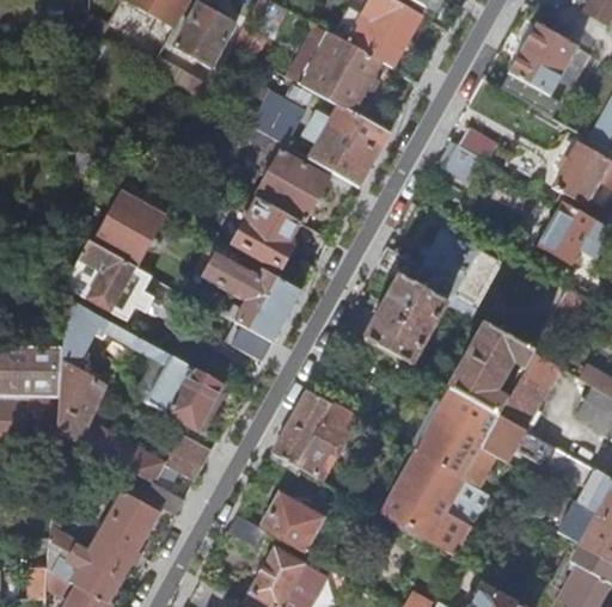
[(172,28),(188,0),(126,0),(172,28)]
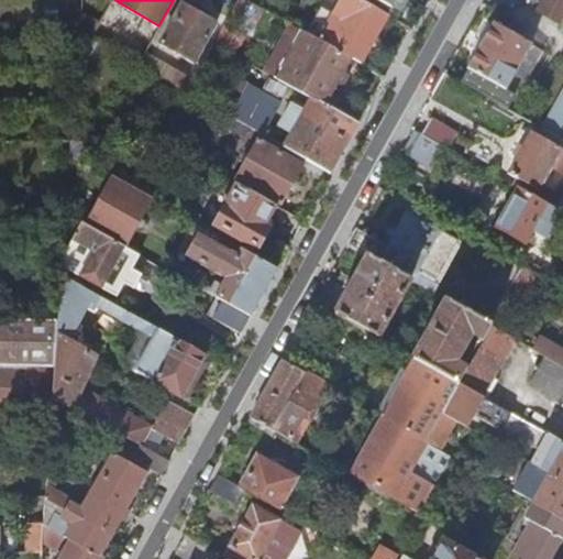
[(261,4),(252,0),(236,0),(228,15),(249,26),(261,4)]
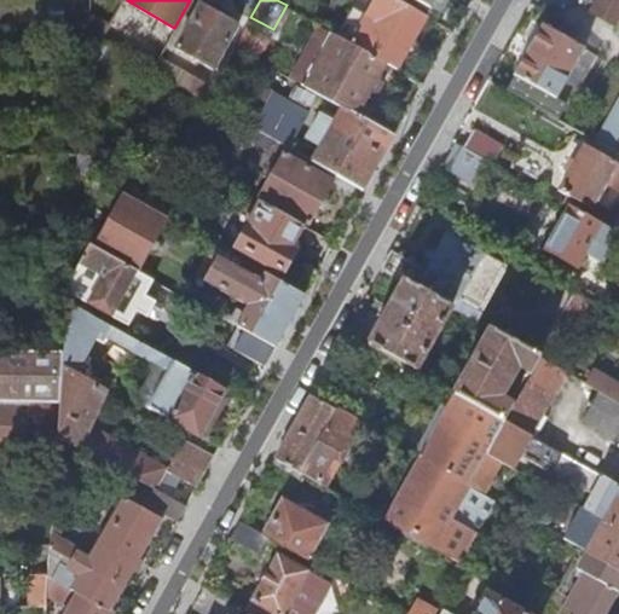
[(397,67),(426,13),(400,0),(371,0),(365,11),(352,4),(336,33),(386,61),(397,67)]
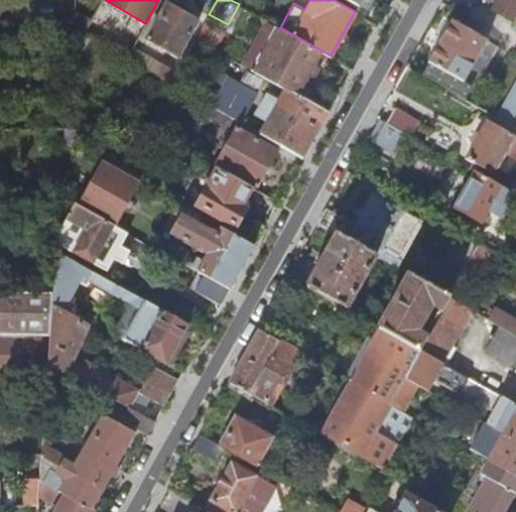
[(361,0),(359,4),(366,9),(371,0),(361,0)]
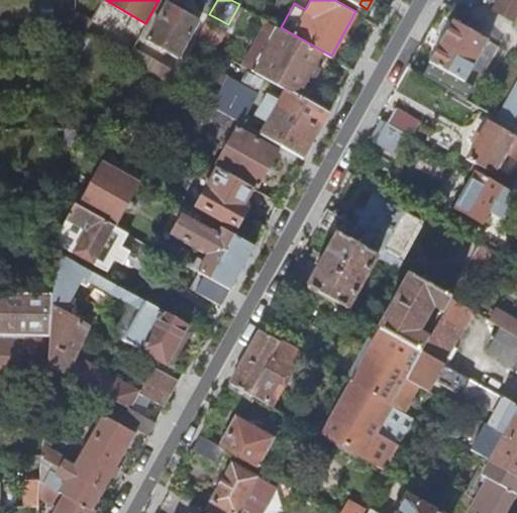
[(514,19),(516,13),(516,0),(496,0),(493,7),(514,19)]
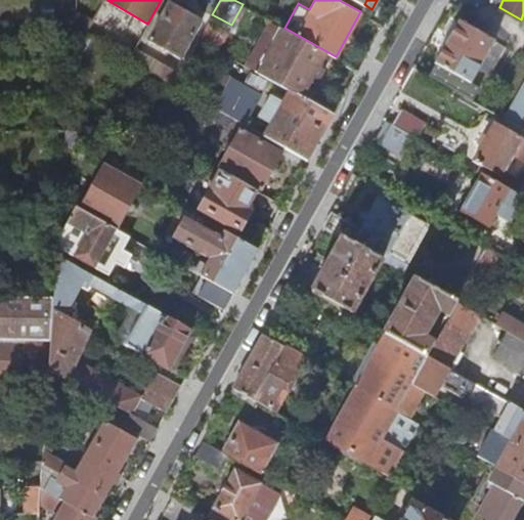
[(148,39),(179,57),(200,20),(169,3),(148,39)]
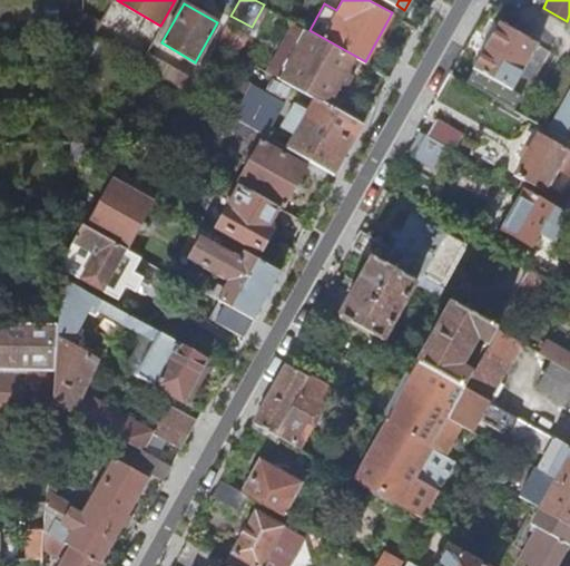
[(89,36),(95,27),(79,18),(78,21),(78,30),(89,36)]
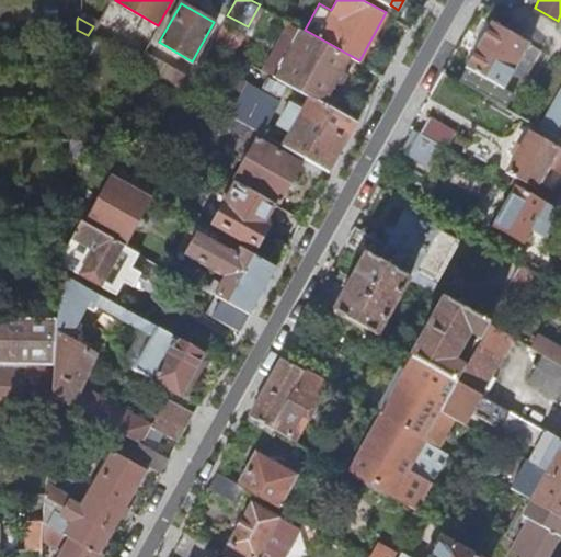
[(492,20),(466,66),(467,66),(503,87),(529,41),(492,20)]
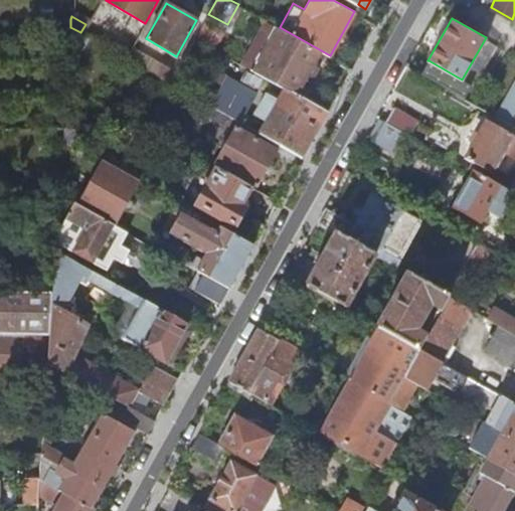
[(297,95),(321,50),(280,27),(279,27),(254,71),(277,82),(283,87),(297,95)]
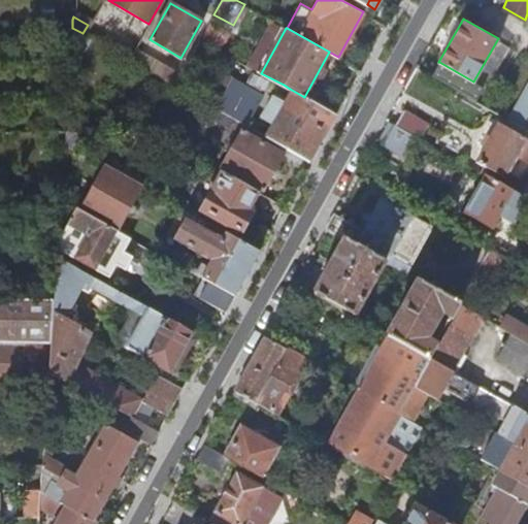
[(473,82),(439,62),(432,74),(467,94),(471,87),(482,92),(484,87),(487,88),(509,45),(498,38),(473,82)]
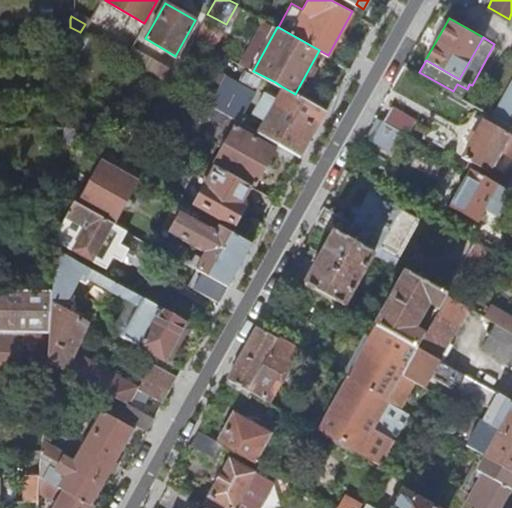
[(509,122),(511,116),(511,80),(493,114),(509,122)]
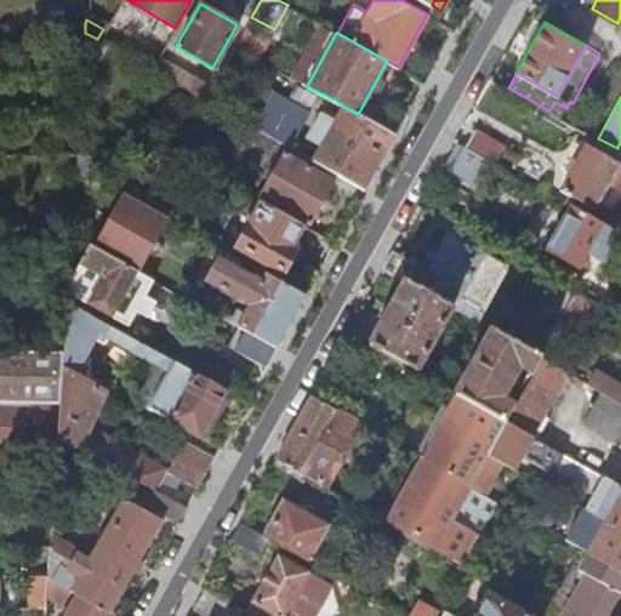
[(365,187),(394,135),(368,119),(358,114),(341,104),(334,120),(320,112),(308,135),(322,142),(312,158),(365,187)]
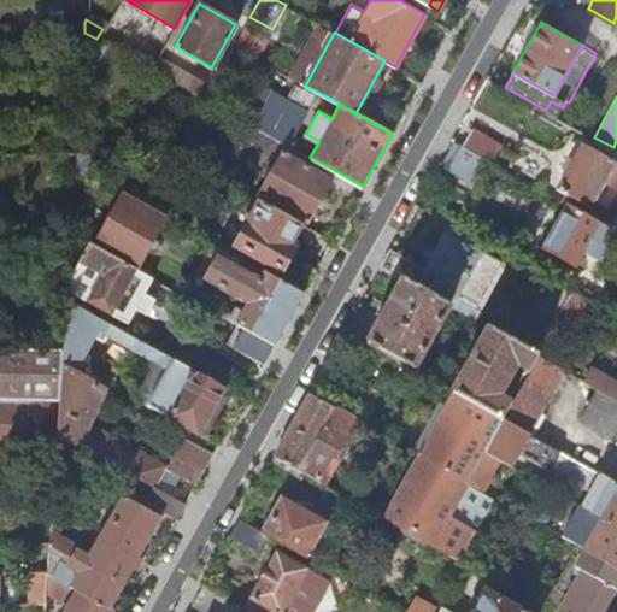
[(401,116),(378,104),(371,106),(365,118),(392,134),(401,116)]
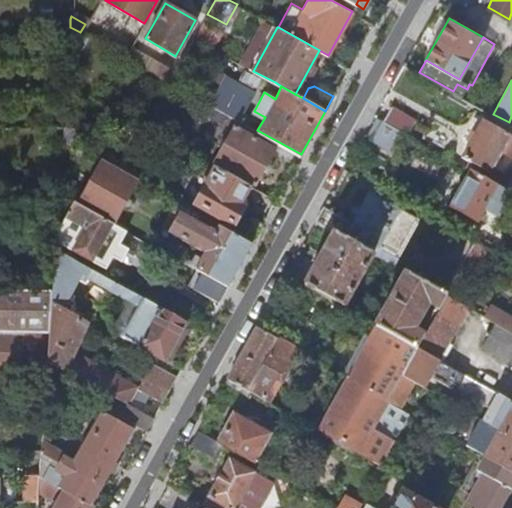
[(229,101),(216,94),(211,104),(223,111),(229,101)]
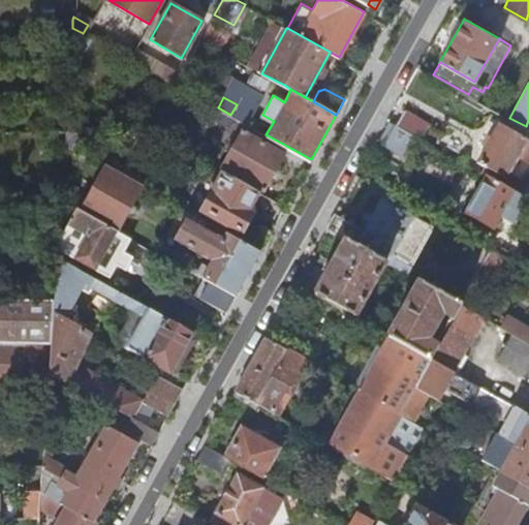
[(252,113),(237,104),(230,115),(246,123),(252,113)]
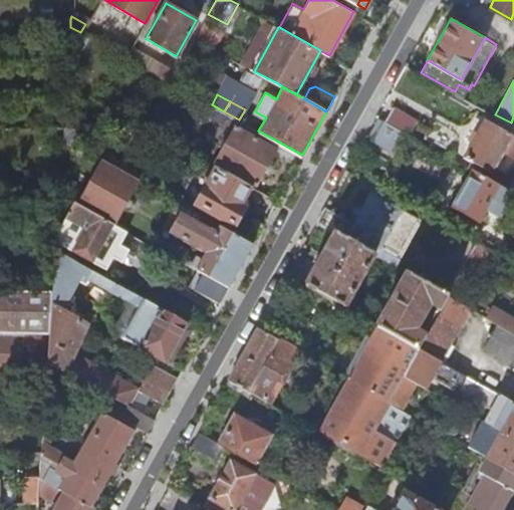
[(417,120),(393,106),(384,121),(410,135),(417,120)]
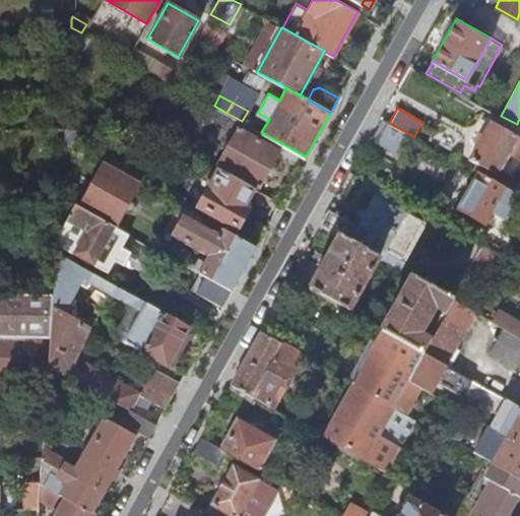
[(210,111),(205,122),(218,129),(224,119),(210,111)]
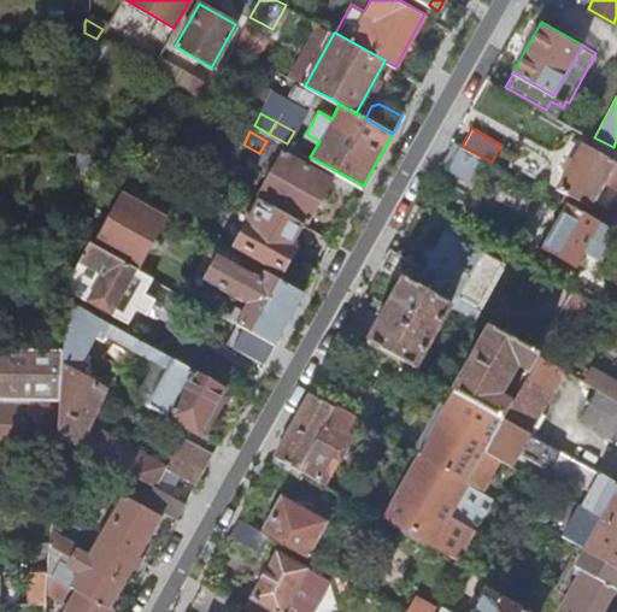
[(616,160),(581,141),(557,186),(592,205),(603,186),(607,188),(616,171),(616,160)]
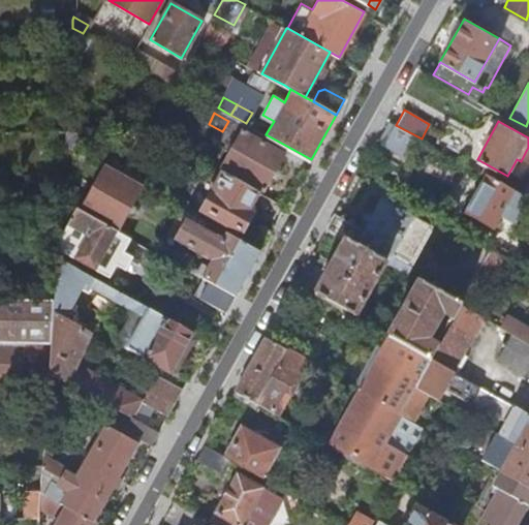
[(412,159),(423,140),(422,139),(396,125),(394,123),(383,143),(412,159)]
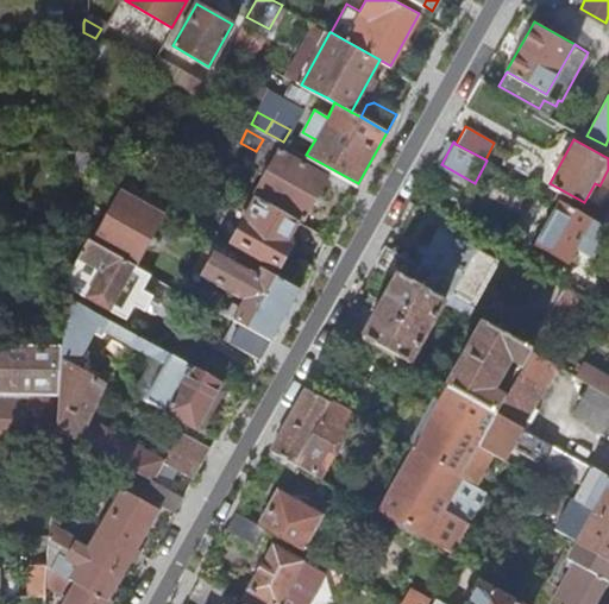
[(305,219),(327,176),(278,149),(255,192),(305,219)]
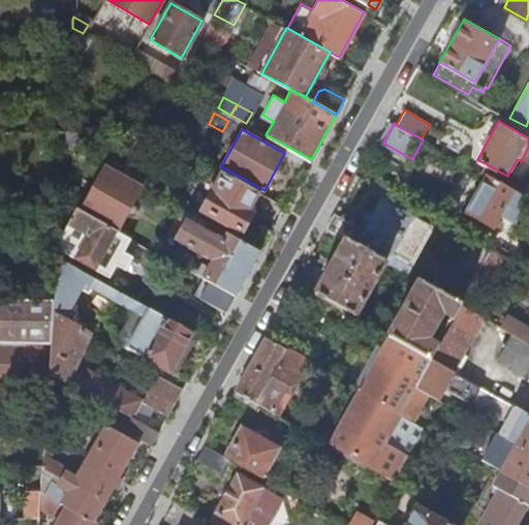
[(522,193),(528,180),(528,171),(523,167),(511,187),(522,193)]
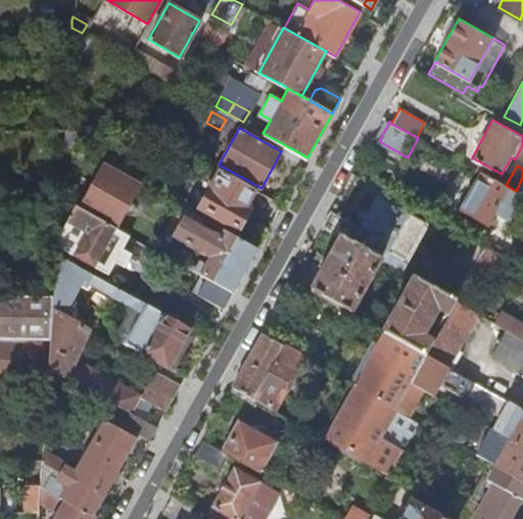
[(115,227),(137,186),(102,167),(80,207),(115,227)]
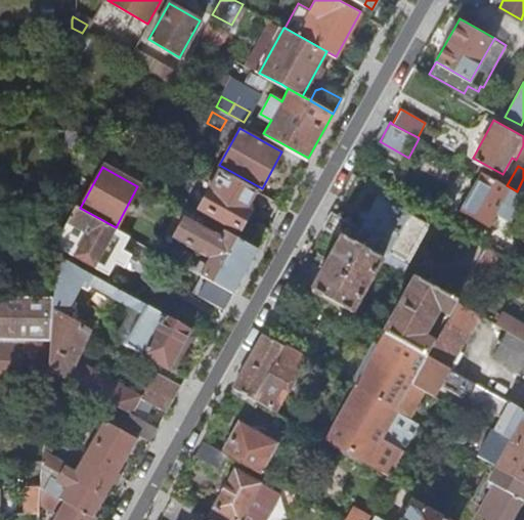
[(245,207),(255,186),(223,169),(202,208),(238,228),(249,210),(245,207)]
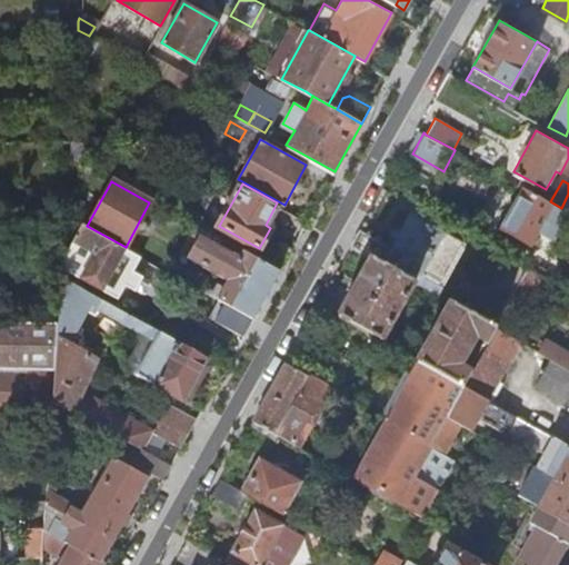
[(568,194),(561,208),(550,201),(523,187),(501,227),(531,244),(539,229),(553,238),(560,227),(566,229),(568,224),(568,194)]
